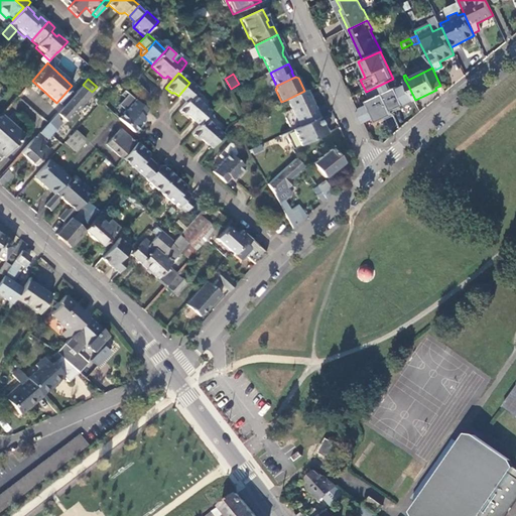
[(398,82),(401,89),(408,86),(405,81),(404,79),(398,82)]
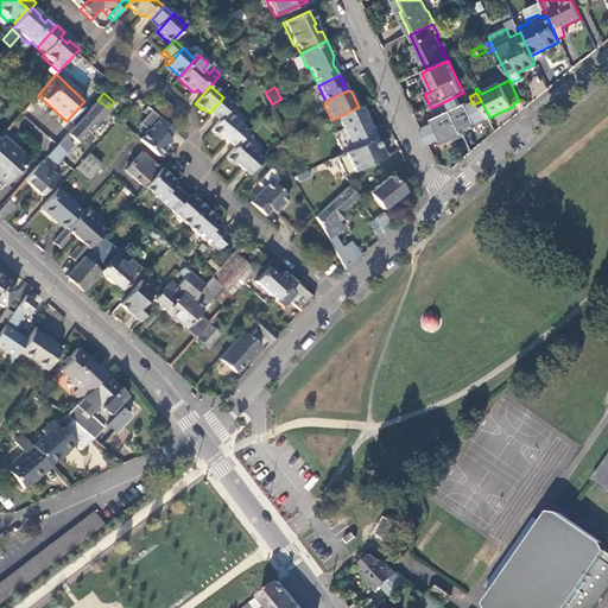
[(226,113),(232,106),(223,97),(210,113),(219,120),(226,113)]
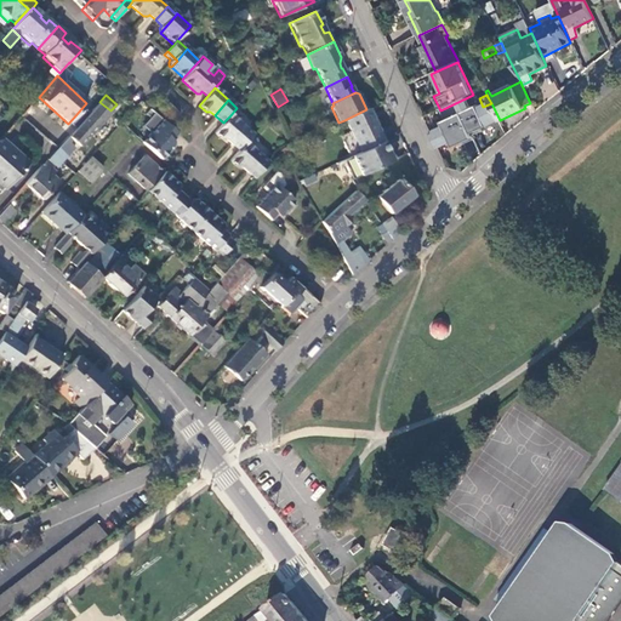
[(110,110),(100,102),(68,138),(79,148),(110,110)]
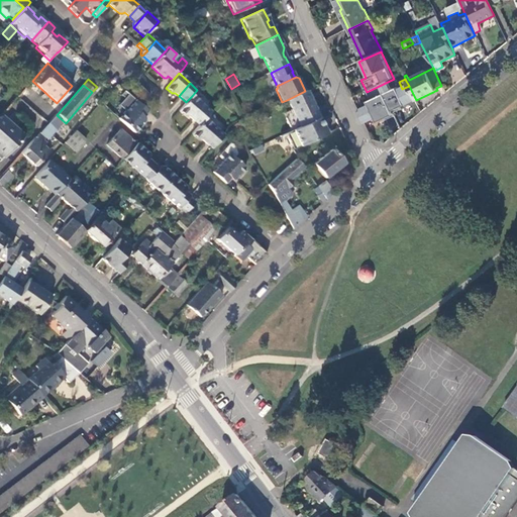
[(399,112),(417,103),(416,100),(409,86),(402,89),(390,95),(399,112)]
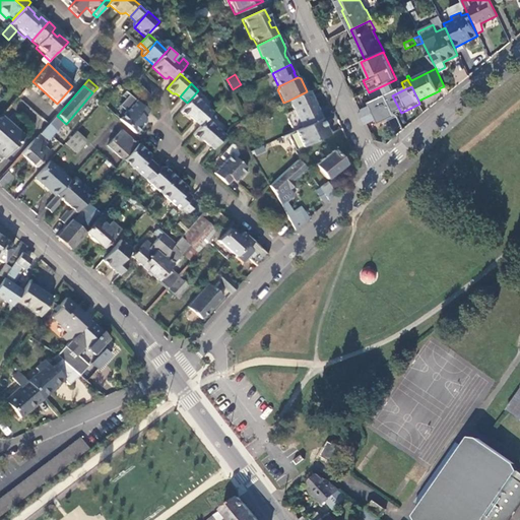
[(119,106),(125,112),(135,101),(125,91),(121,96),(125,100),(119,106)]
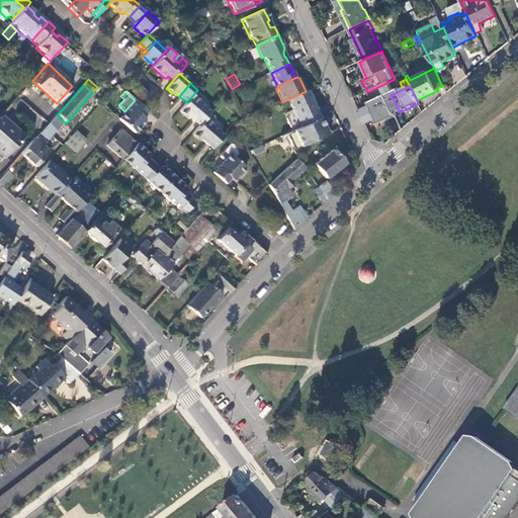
[(311,101),(306,91),(287,100),(291,109),(299,125),(300,127),(319,119),(317,116),(315,111),(311,101)]
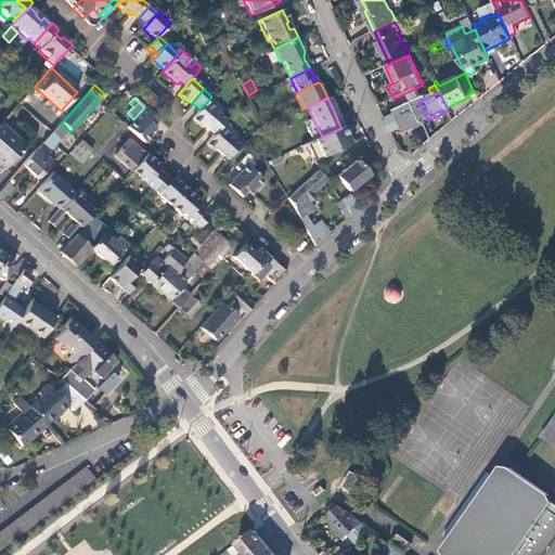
[(219,128),(226,121),(206,103),(199,110),(191,119),(198,125),(201,125),(203,125),(214,134),(219,128)]
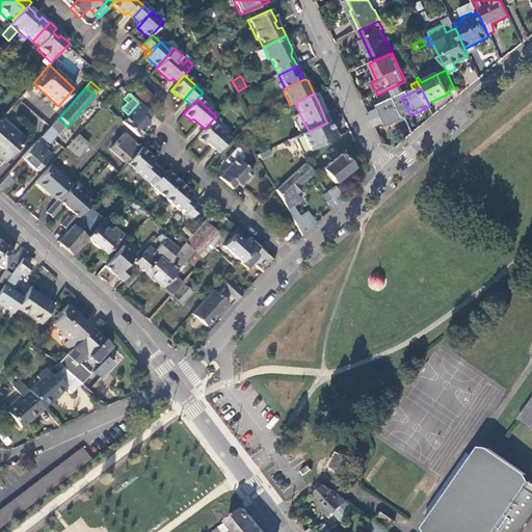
[(151,114),(138,103),(128,114),(122,123),(138,137),(149,124),(145,121),(151,114)]
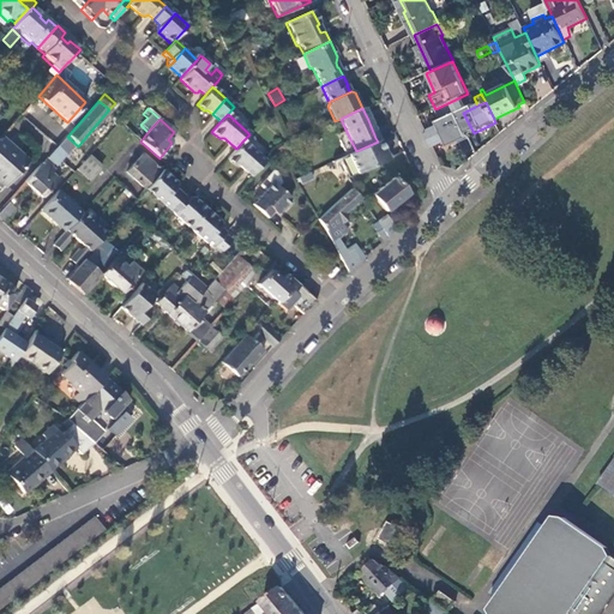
[(345,154),(355,149),(345,130),(336,134),(345,154)]
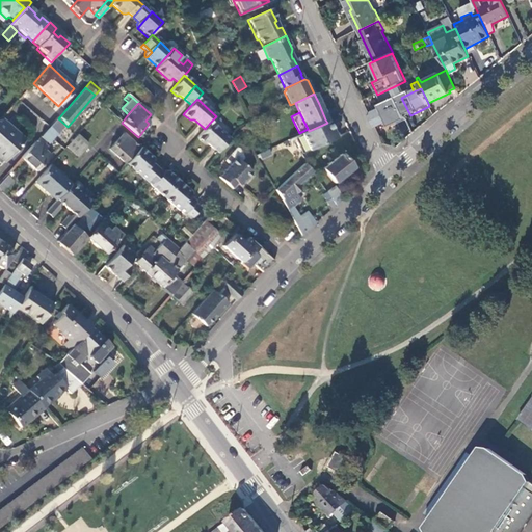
[(374,121),(377,127),(392,120),(389,113),(374,121)]
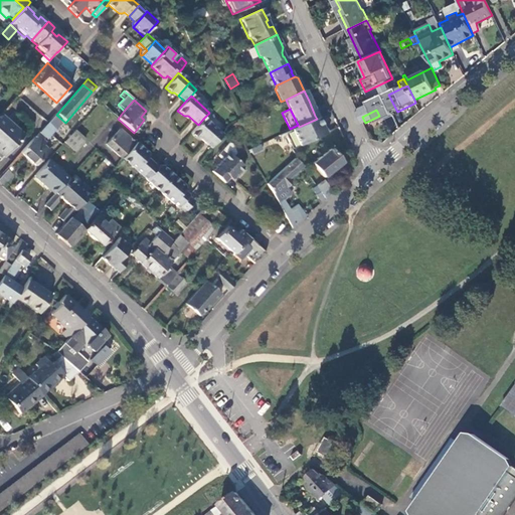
[(10,123),(2,115),(0,116),(0,152),(5,157),(23,136),(10,124),(10,123)]
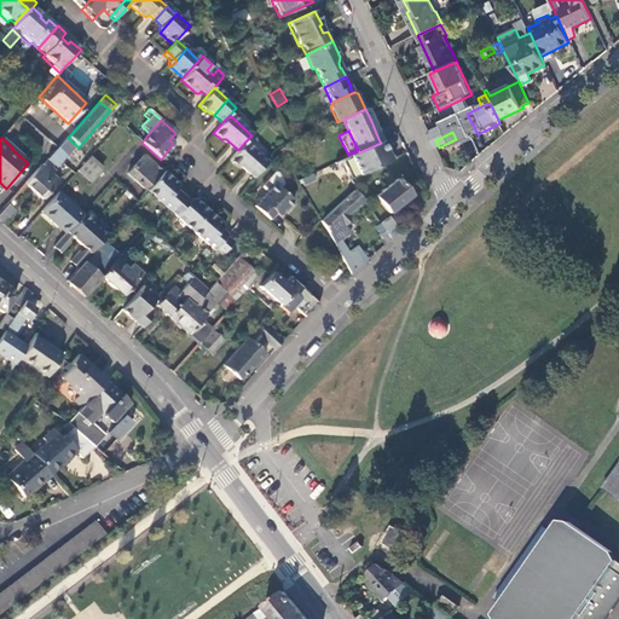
[(79,148),(68,138),(52,156),(63,165),(79,148)]
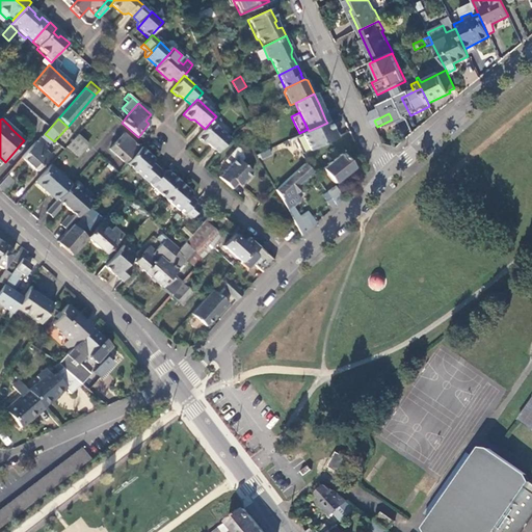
[(210,123),(205,129),(196,138),(202,143),(206,142),(218,153),(230,140),(210,123)]
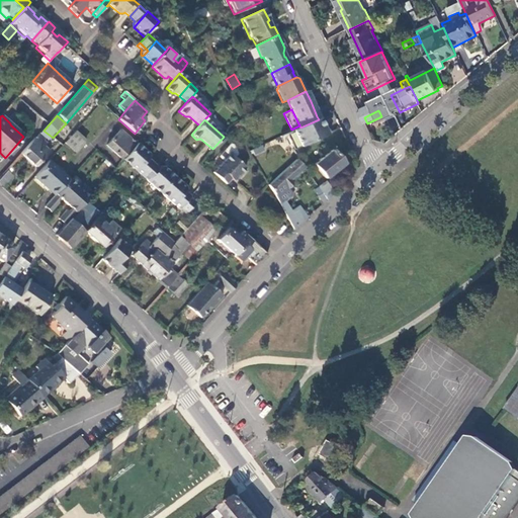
[(326,135),(319,119),(300,127),(285,135),(291,150),(326,135)]
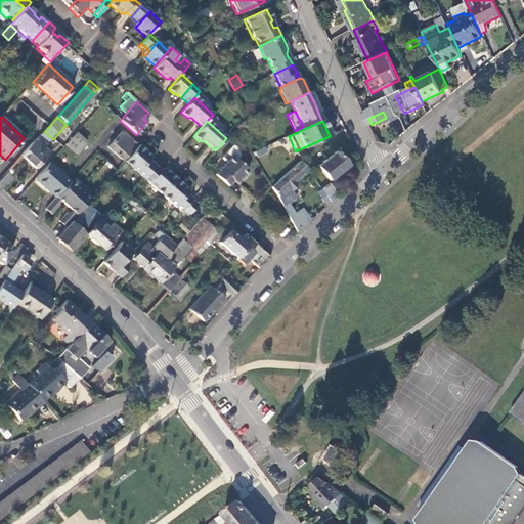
[(342,144),(351,139),(346,129),(332,135),(336,143),(340,141),(342,144)]
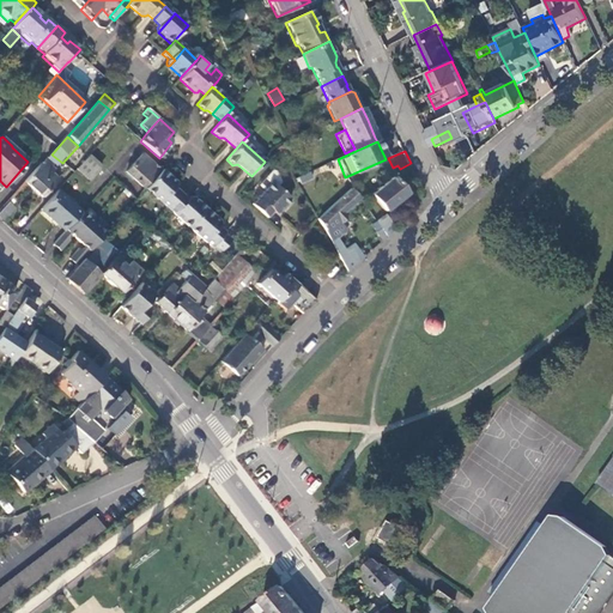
[(62,163),(52,155),(47,159),(52,163),(58,168),(62,163)]
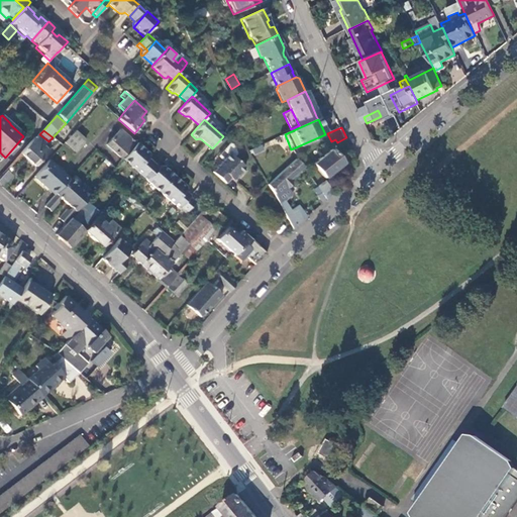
[(86,141),(76,131),(66,143),(76,153),(86,141)]
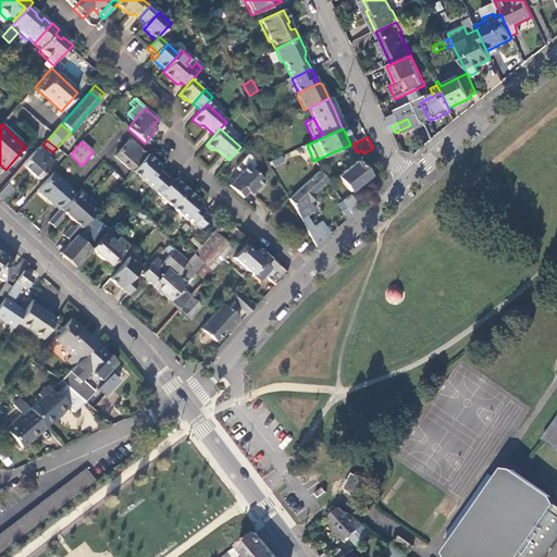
[(132,172),(147,156),(131,141),(116,158),(132,172)]
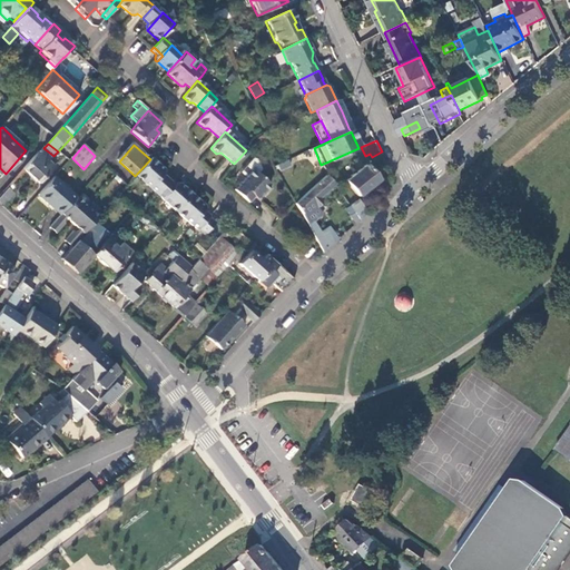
[(42,157),(48,151),(43,148),(39,154),(38,153),(23,170),(40,185),(55,168),(42,157)]
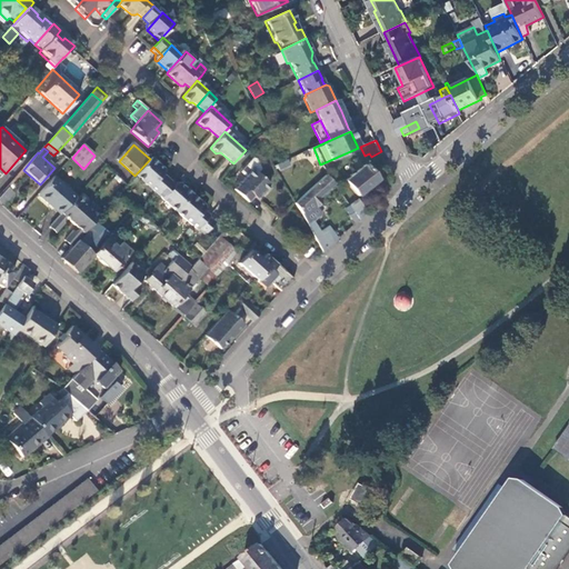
[(297,161),(295,158),(277,166),(279,170),(297,161)]
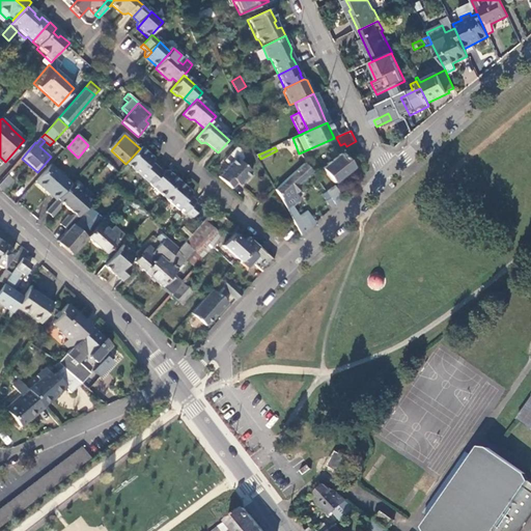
[(152,159),(140,148),(126,164),(144,180),(156,169),(150,164),(152,162),(152,159)]
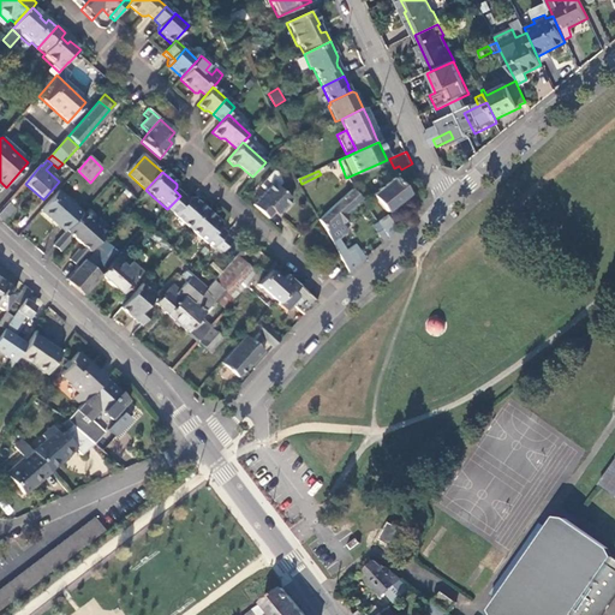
[(260,189),(266,193),(272,185),(278,190),(282,184),(276,173),(274,172),(260,189)]
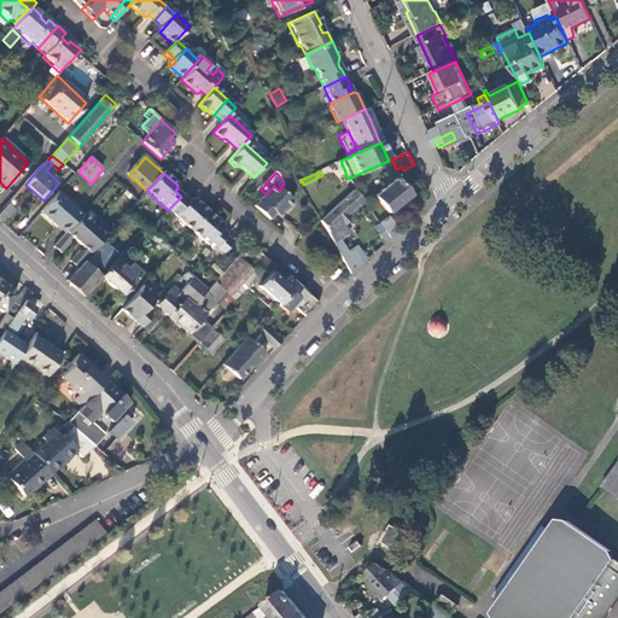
[(375,197),(388,214),(408,197),(395,180),(375,197)]
